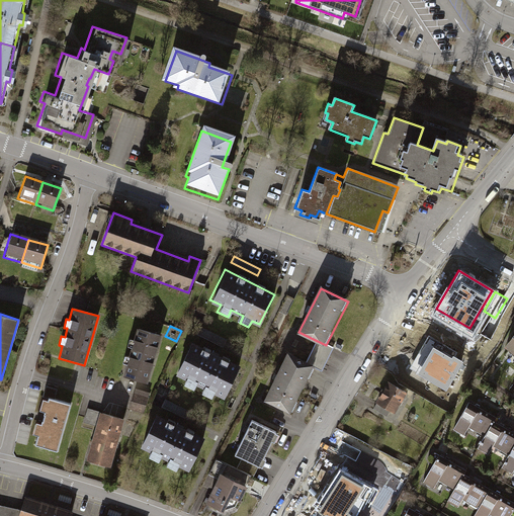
[(226,340),(198,327),(195,334),(222,347),(226,340)]
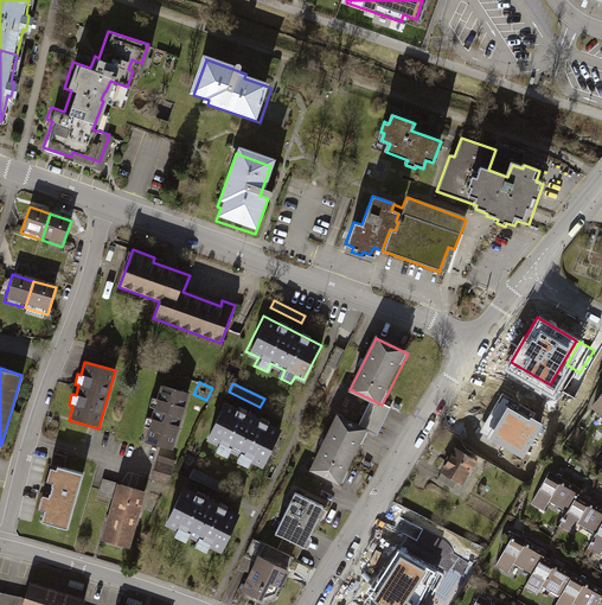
[(187,394),(160,386),(157,399),(149,397),(148,405),(154,407),(151,419),(143,416),(141,426),(148,428),(145,445),(172,452),(187,394)]
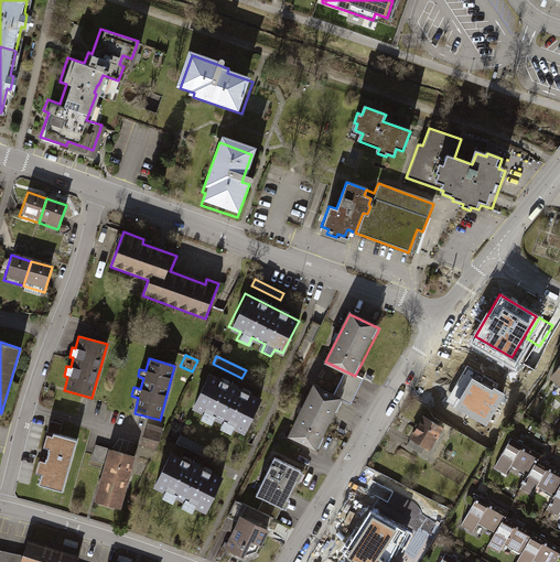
[(559,359),(544,379),(559,392),(559,359)]
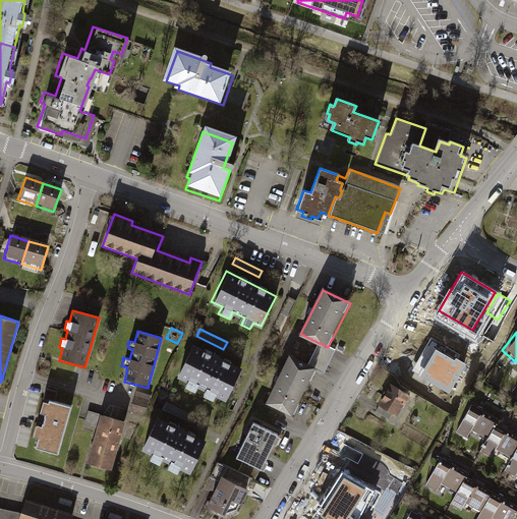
[(456,353),(427,336),(416,355),(422,358),(415,369),(445,387),(460,361),(454,357),(456,353)]
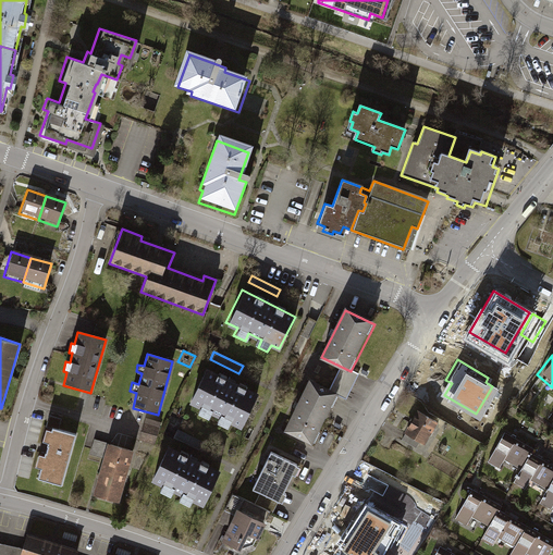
[(256,395),(204,369),(187,401),(198,406),(195,412),(206,418),(209,411),(222,418),(219,424),(230,430),(233,423),(241,427),(256,395)]
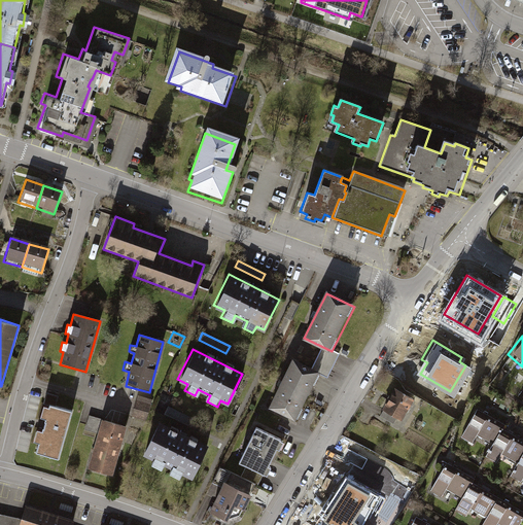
[(318,375),(292,361),(270,406),(297,419),(318,375)]
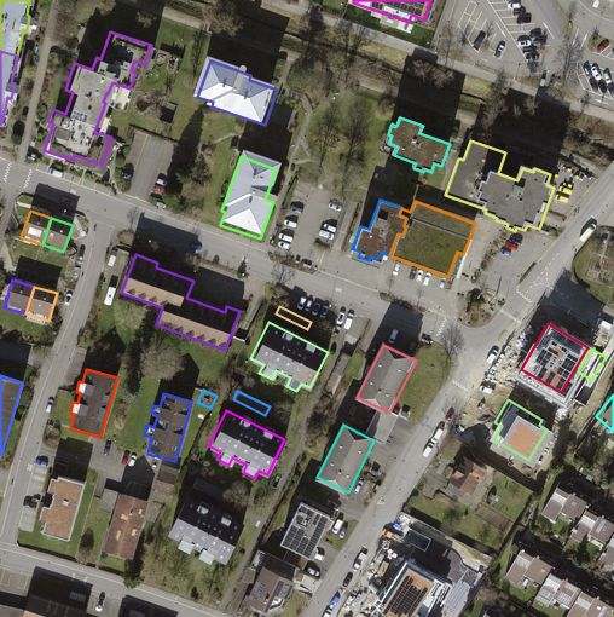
[(481,470),(459,457),(445,482),(467,495),(481,470)]
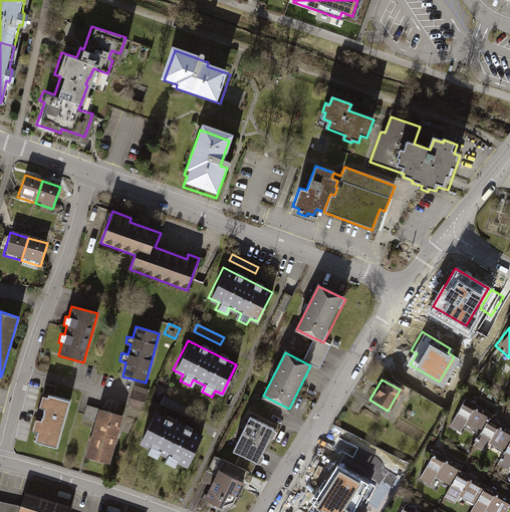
[(145,394),(132,391),(128,406),(141,410),(145,394)]
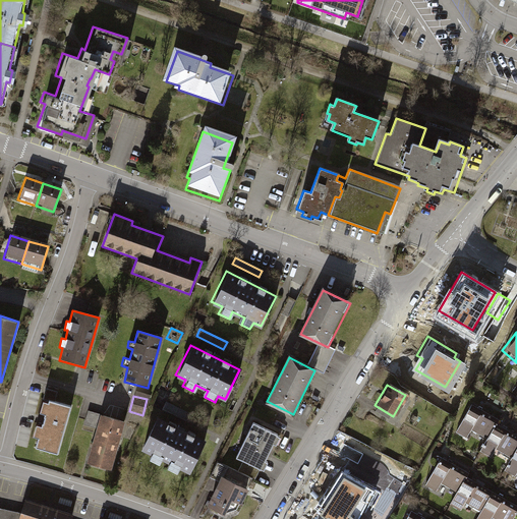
[(72,407),(49,400),(46,410),(27,406),(17,446),(59,457),(72,407)]
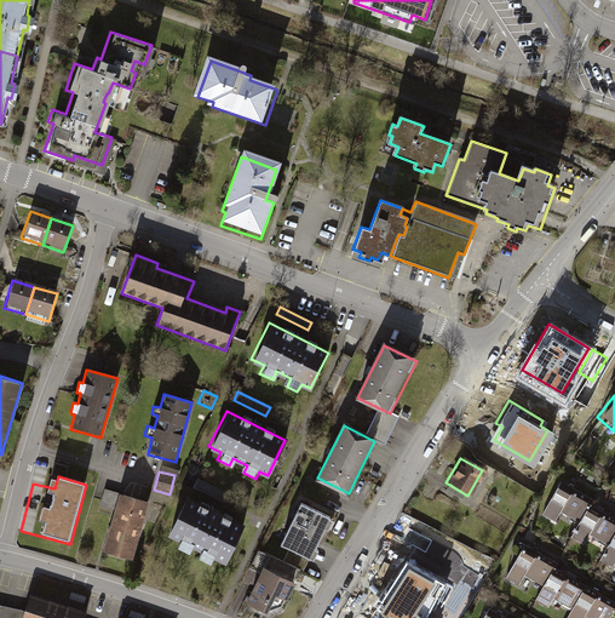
[(228,492),(196,476),(191,486),(223,501),(228,492)]
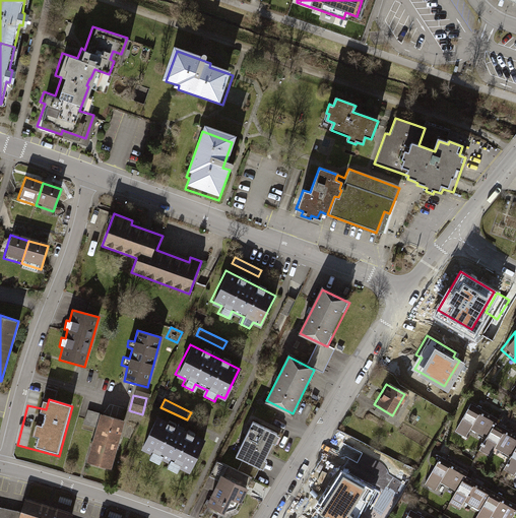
[(125,421),(85,409),(79,428),(95,433),(86,463),(111,470),(125,421)]
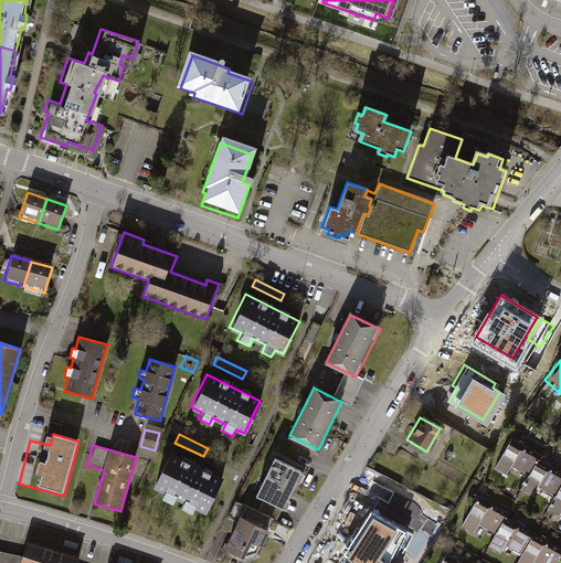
[(532,460),(503,445),(490,469),(503,476),(507,467),(525,476),(530,466),(532,460)]
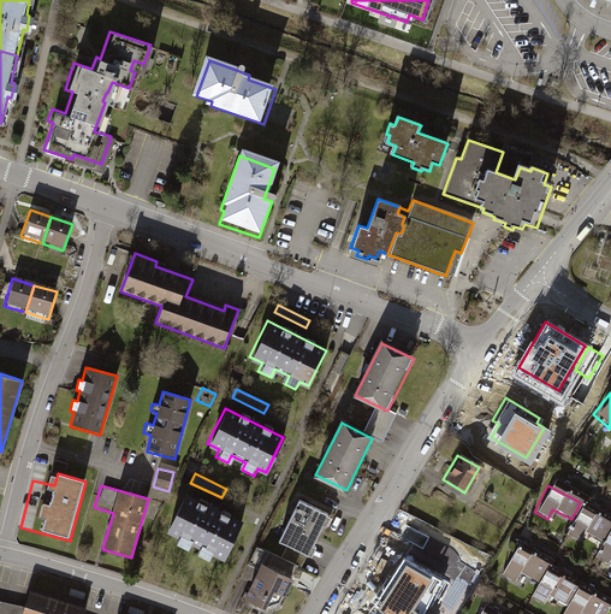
[(242,524),(183,495),(165,530),(176,536),(172,543),(185,549),(189,542),(202,548),(199,555),(212,561),(215,555),(224,559),(242,524)]
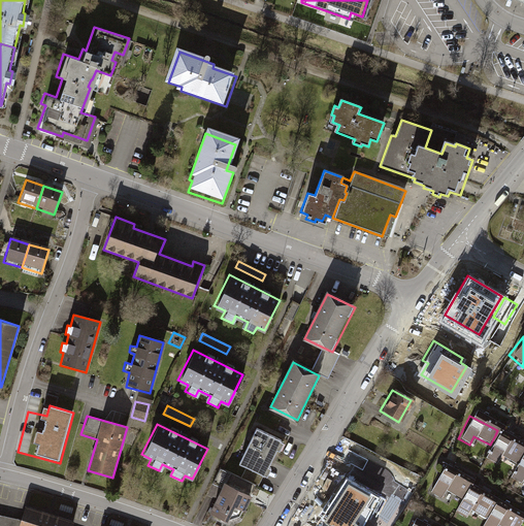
[(282,441),(254,428),(237,463),(265,477),(282,441)]
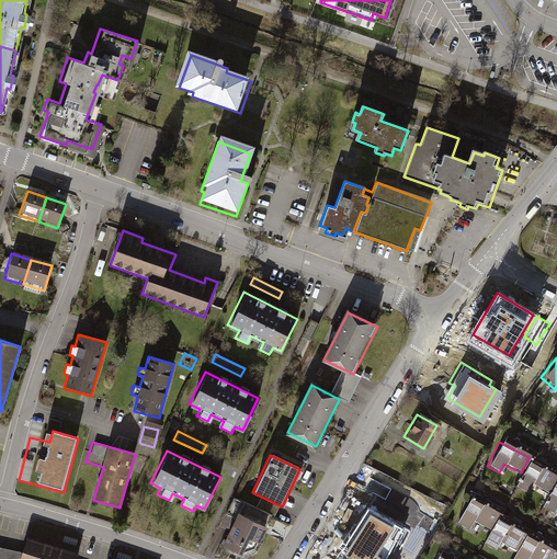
[(556,479),(526,463),(521,472),(513,487),(525,493),(530,485),(547,493),(553,483),(556,479)]
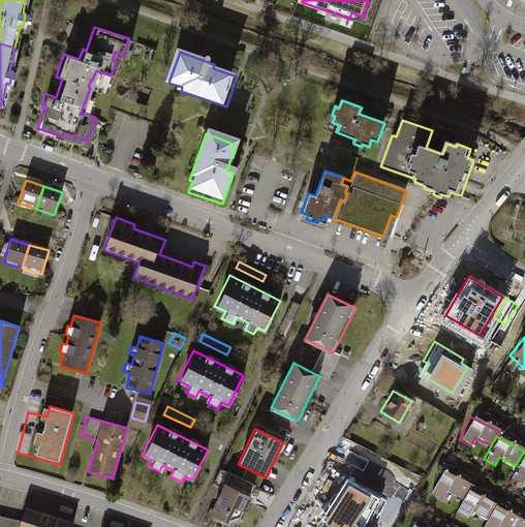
[(524,458),(521,456),(516,465),(508,478),(520,485),(524,476),(524,475),(524,458)]
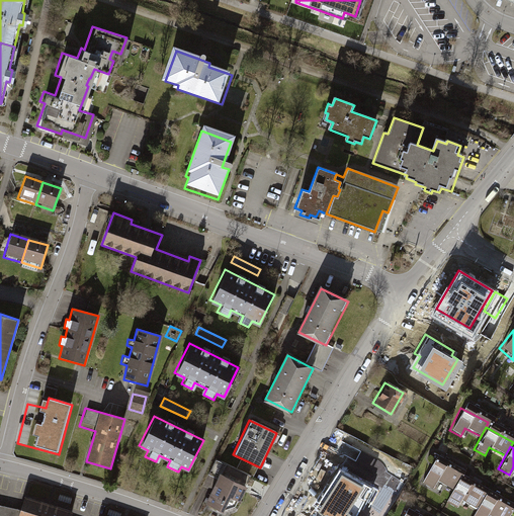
[(442,467),(431,461),(420,483),(431,488),(435,480),(451,489),(455,480),(458,475),(443,466),(442,467)]
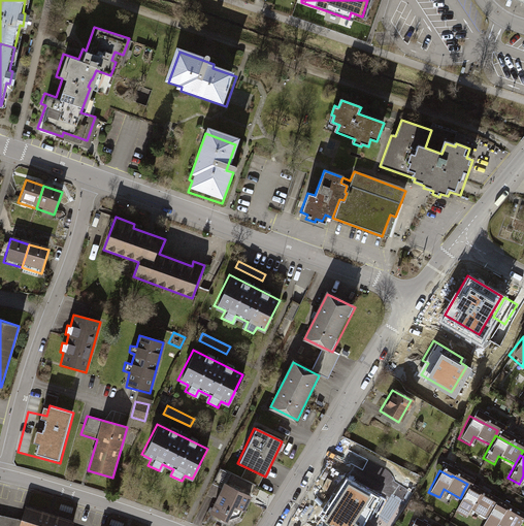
[(374,493),(342,474),(319,515),(332,525),(331,525),(359,525),(374,493)]
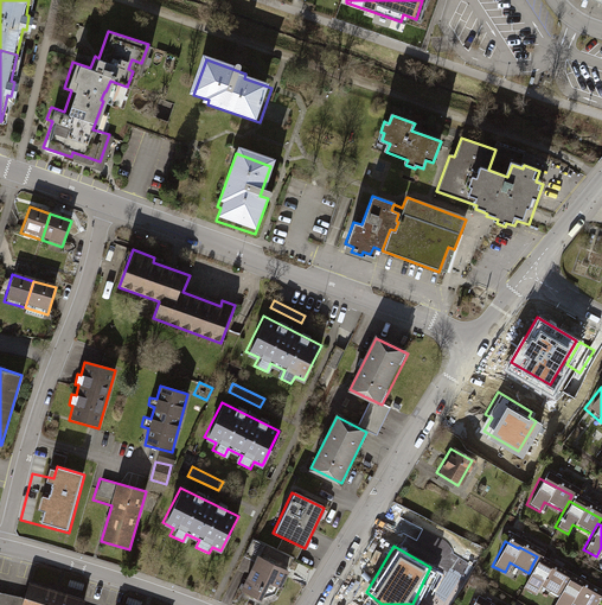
[(289,574),(257,558),(241,591),(263,603),(270,587),(280,592),(289,574)]
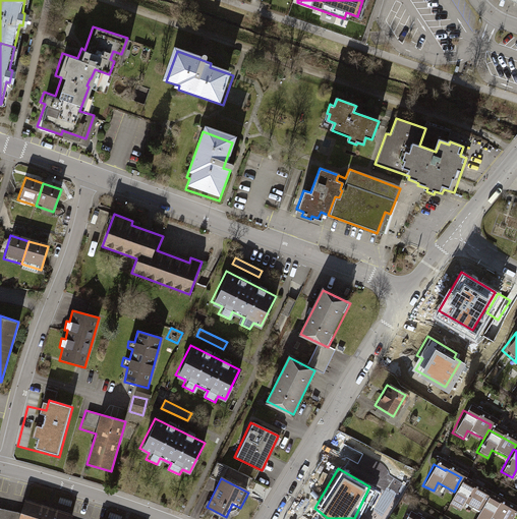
[(469,488),(458,482),(454,492),(447,504),(458,510),(462,502),(478,511),(484,499),(485,497),(470,487),(469,488)]
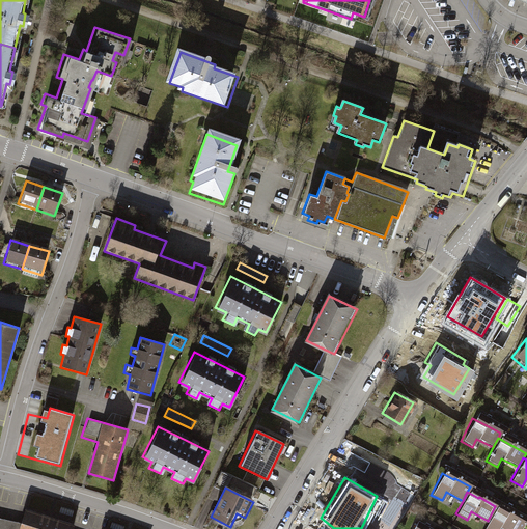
[(71,528),(73,524),(24,508),(20,522),(17,528),(71,528)]
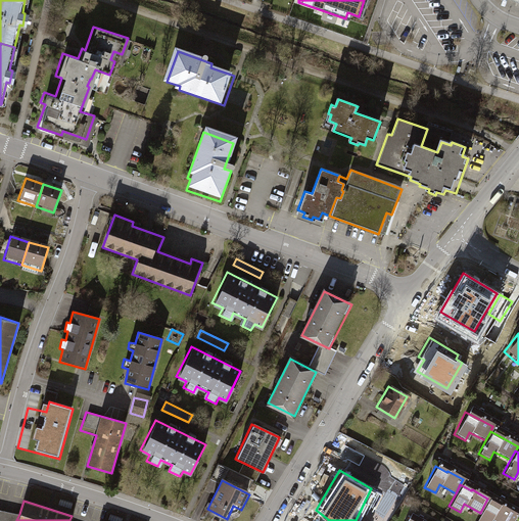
[(498,507),(486,501),(480,513),(475,520),(489,520),(490,520),(492,520),(510,520),(514,514),(499,506),(498,507)]
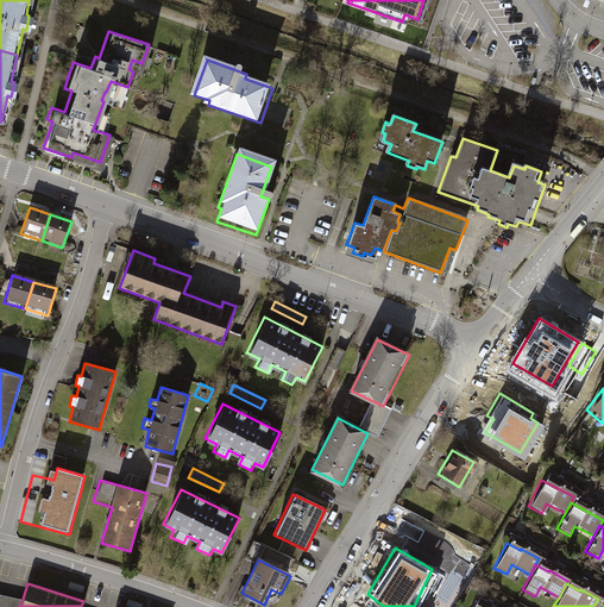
[(19,606),(23,599),(0,594),(0,606),(19,606)]
